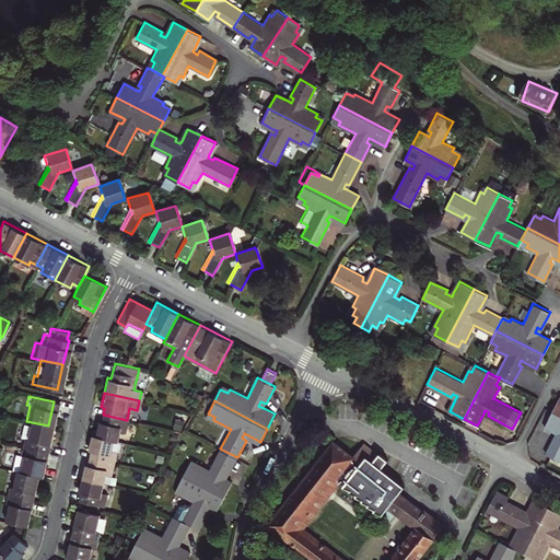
[(559,415),(551,411),(545,424),(557,431),(559,432),(559,433),(558,438),(555,435),(546,452),(559,459),(559,415)]
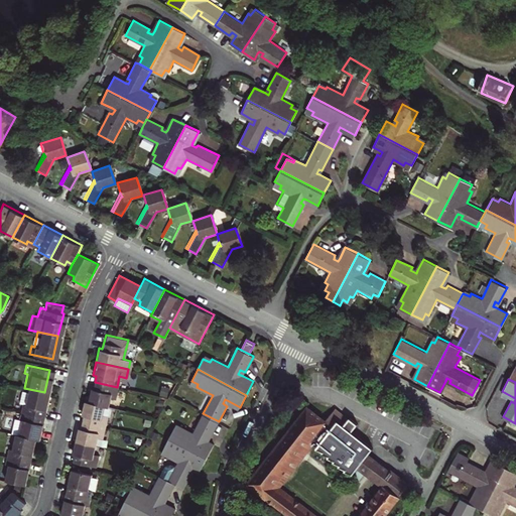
[(114,398),(117,387),(95,382),(93,389),(90,388),(87,401),(102,405),(107,406),(109,397),(114,398)]
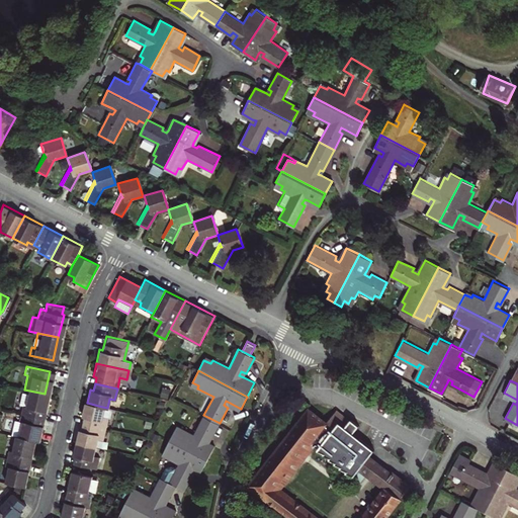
[(16,411),(39,416),(45,394),(24,390),(21,405),(18,404),(16,411)]
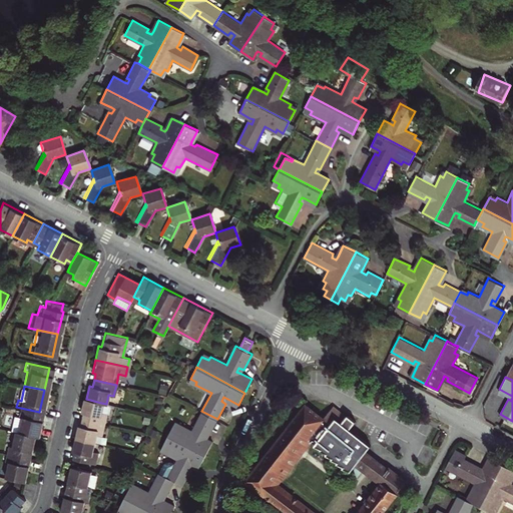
[(80,418),(102,424),(105,412),(99,411),(101,403),(86,399),(81,398),(79,411),(81,412),(80,418)]
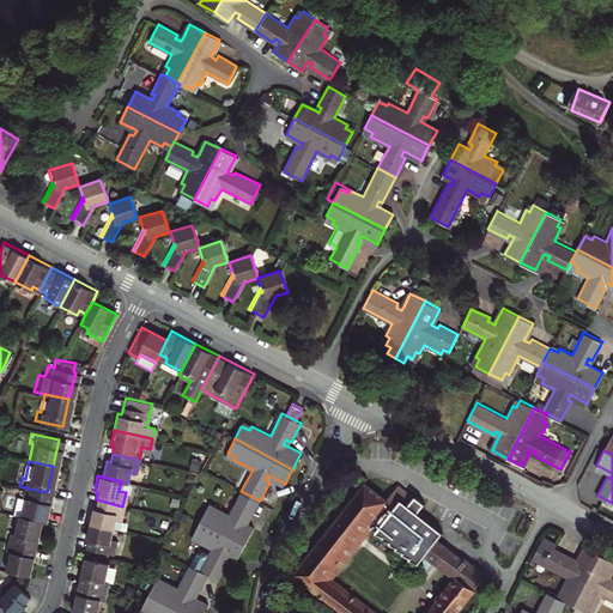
[(410,557),(410,558),(419,562),(426,552),(437,559),(447,547),(437,540),(443,532),(418,513),(425,503),(416,496),(414,498),(398,485),(387,501),(365,484),(295,575),(319,595),(332,578),(328,575),(370,523),(377,529),(375,532),(383,535),(382,538),(390,540),(389,542),(398,546),(396,548),(404,551),(402,553),(410,557)]
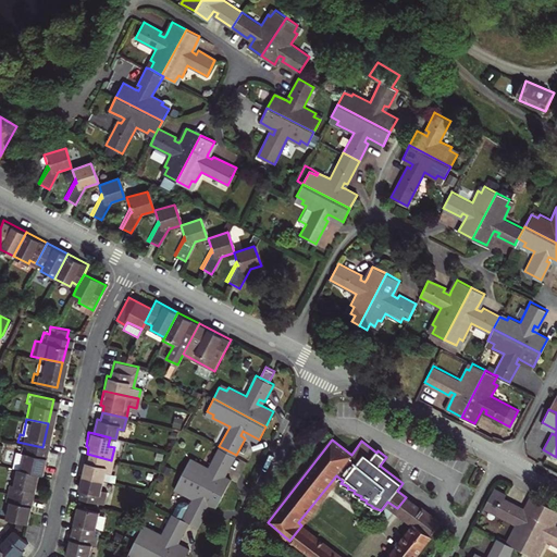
[(33,471),(37,472),(42,447),(17,442),(15,452),(19,452),(15,467),(33,471)]
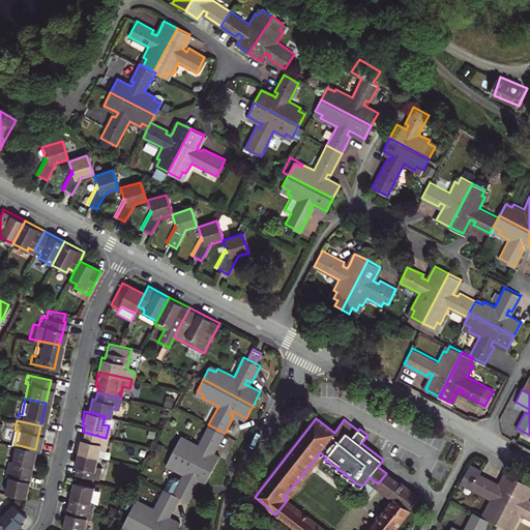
[(212,447),(215,449),(225,433),(208,424),(198,444),(187,438),(185,441),(179,438),(173,450),(212,470),(219,457),(213,453),(210,452),(212,447)]
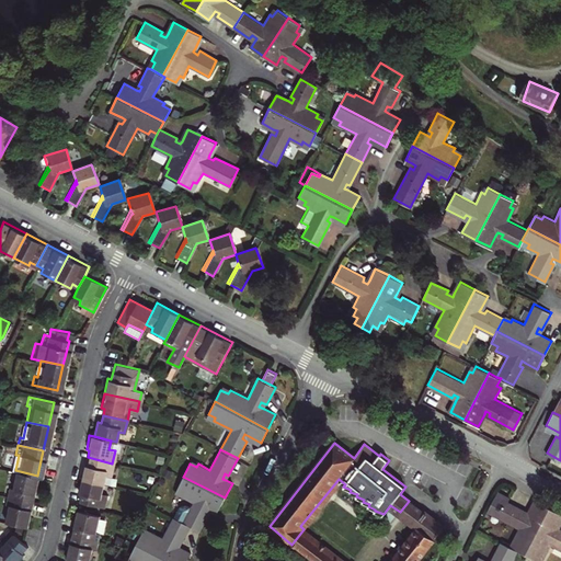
[(82,464),(79,478),(101,483),(103,474),(109,476),(112,464),(88,457),(86,465),(82,464)]
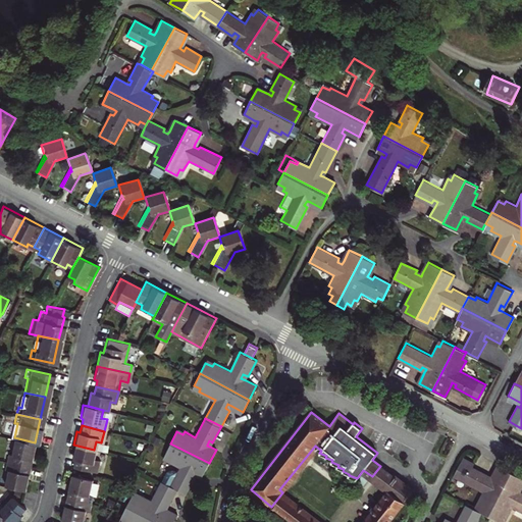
[(25,465),(31,441),(14,437),(11,437),(7,452),(4,451),(2,460),(25,465)]
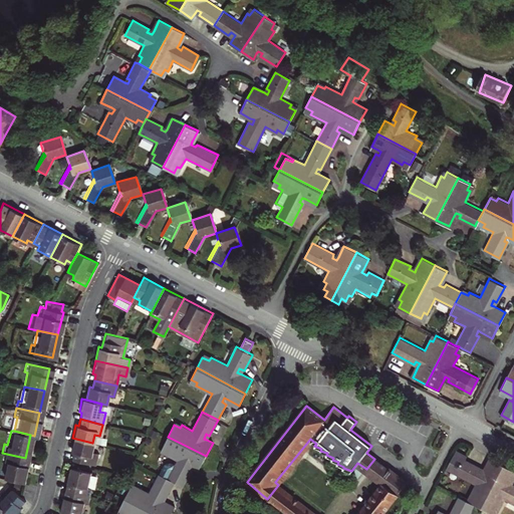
[(174,481),(183,486),(191,470),(188,468),(190,463),(194,465),(199,468),(206,456),(168,437),(162,448),(169,451),(167,454),(173,457),(168,459),(160,473),(174,481)]
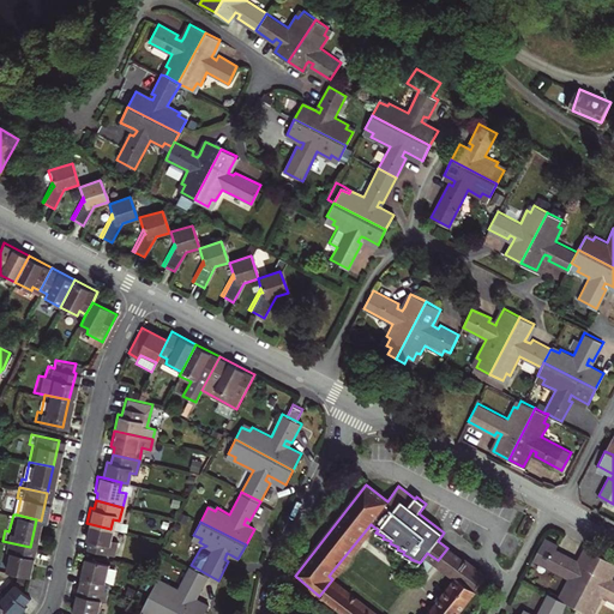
[(110,529),(86,523),(83,539),(86,540),(84,548),(112,554),(114,541),(108,539),(110,529)]
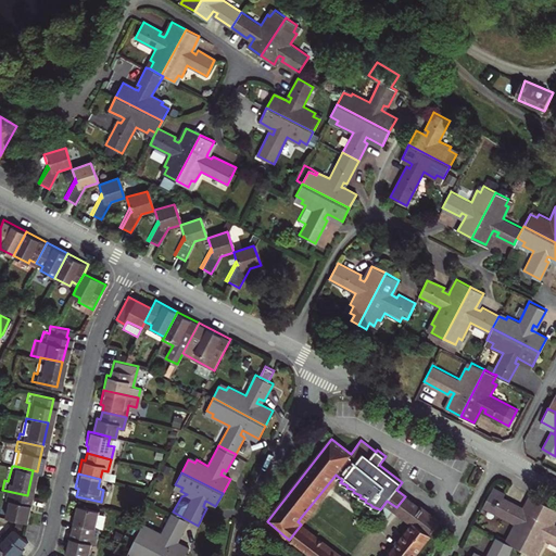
[(495,510),(494,514),(514,523),(508,534),(512,536),(508,543),(513,545),(520,550),(544,503),(531,496),(525,508),(522,512),(517,509),(519,505),(503,497),(504,493),(493,488),(484,505),(495,510)]
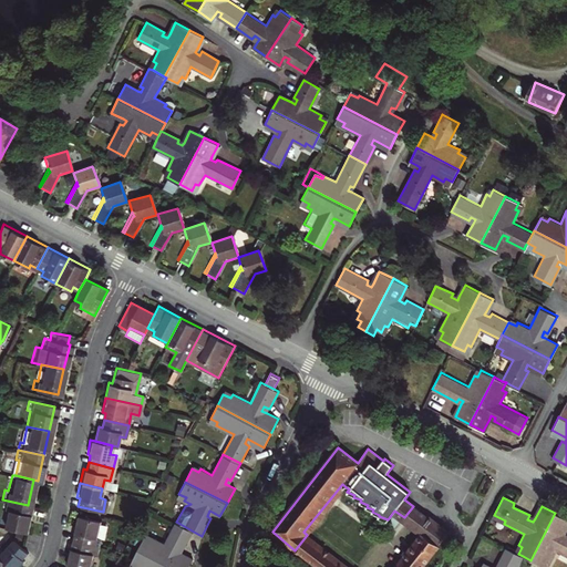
[(22,531),(28,505),(2,500),(0,508),(4,509),(0,526),(22,531)]
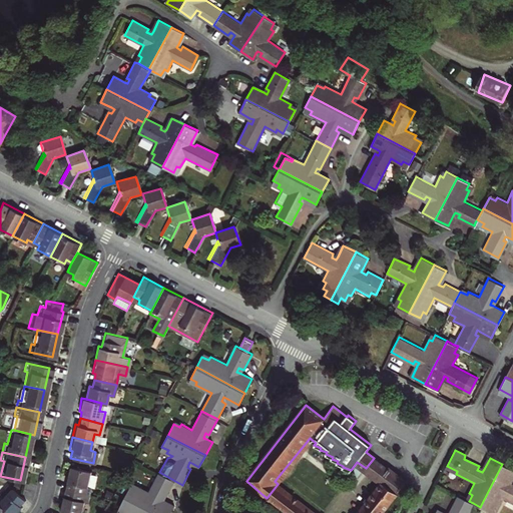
[(372,473),(380,463),(374,458),(366,468),(372,473)]
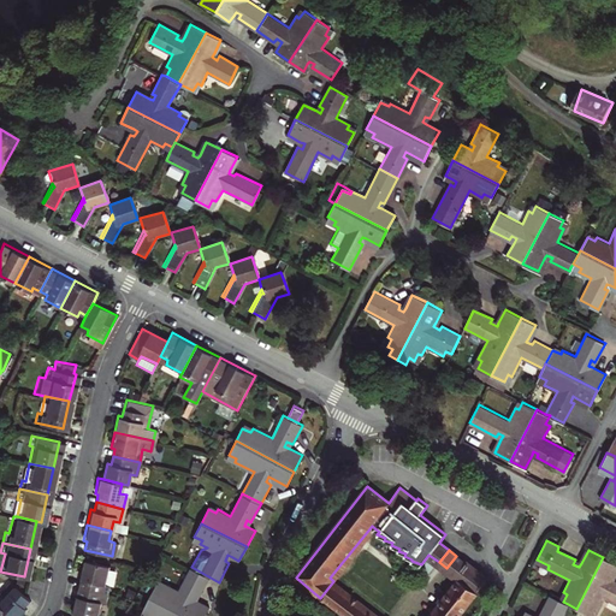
[(456,615),(486,579),(456,556),(446,568),(460,580),(431,615),(456,615)]
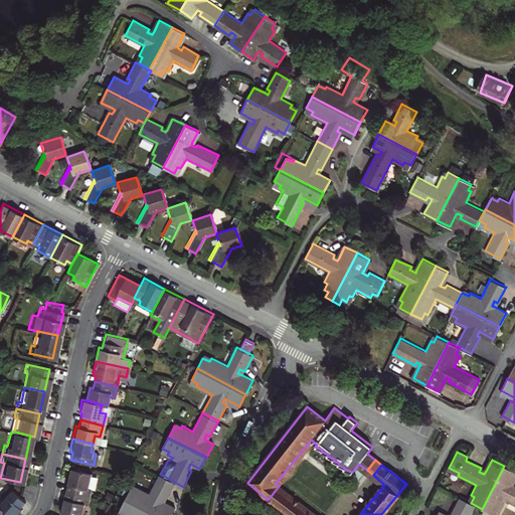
[(514,475),(514,472),(504,466),(482,509),(492,514),(493,514),(496,509),(499,510),(505,500),(514,504),(514,487),(514,490),(509,487),(511,484),(514,475)]
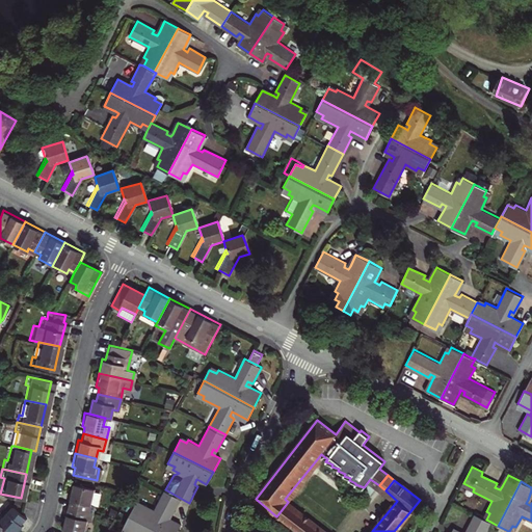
[(65,507),(89,512),(91,504),(98,505),(101,493),(90,490),(91,487),(71,483),(65,507)]
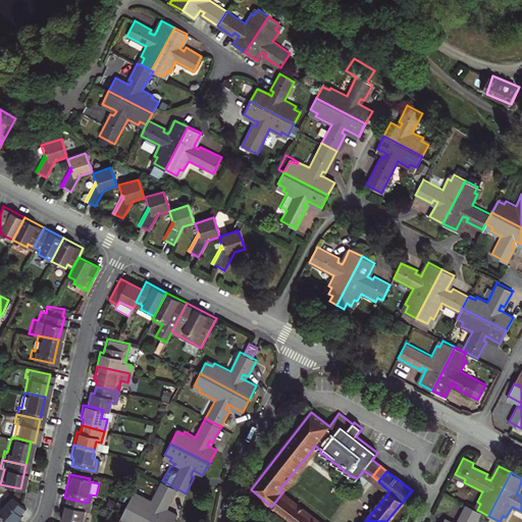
[(164,503),(168,505),(176,488),(162,480),(152,500),(142,494),(141,497),(134,493),(127,506),(159,521),(173,521),(177,515),(166,509),(162,507),(164,503)]
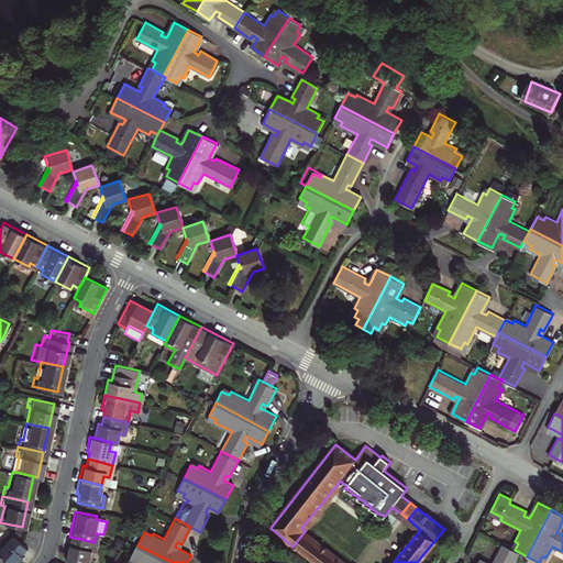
[(0,553),(9,562),(10,562),(15,562),(23,555),(21,553),(25,548),(8,530),(0,539),(0,553)]
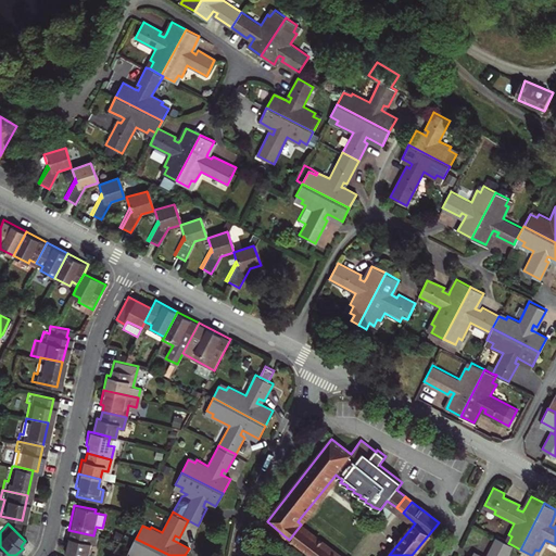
[(341,555),(301,525),(289,540),(310,555),(341,555)]
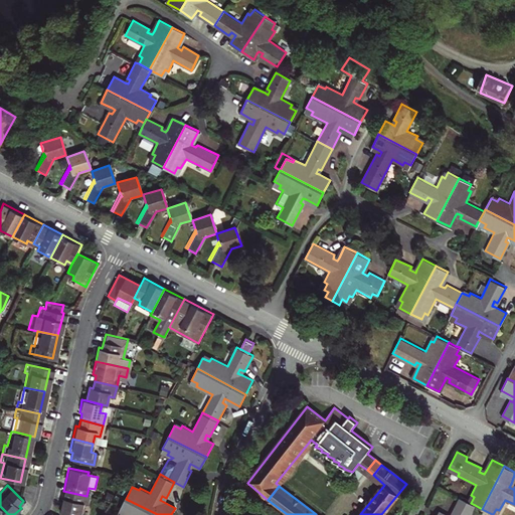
[(58,514),(62,514),(78,514),(81,504),(84,504),(87,496),(63,491),(58,514)]
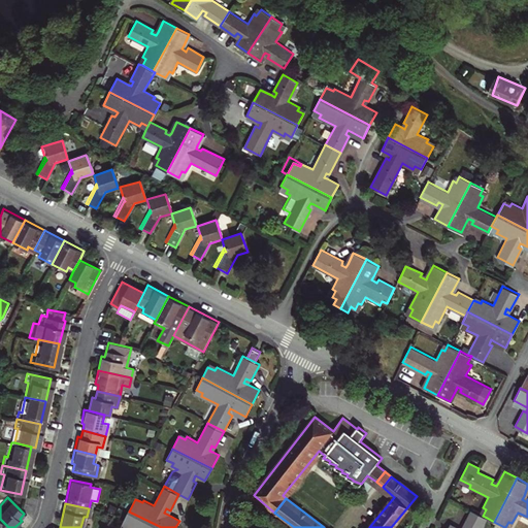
[(454,527),(450,525),(448,527),(482,527),(487,518),(483,516),(480,514),(471,510),(463,527),(465,527),(454,527)]
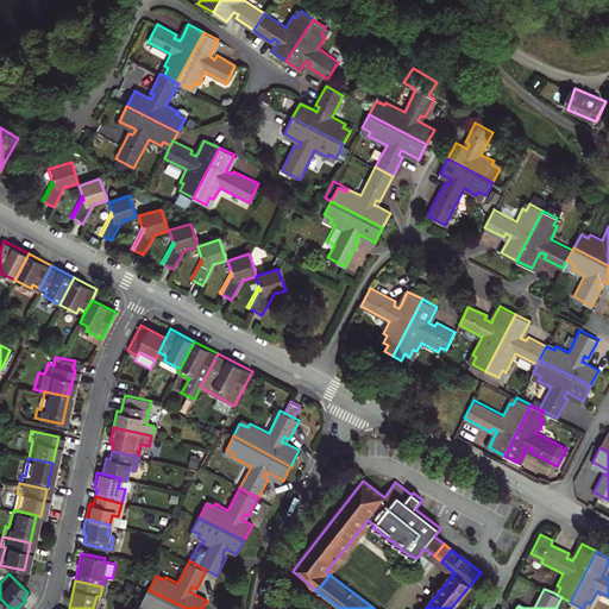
[(150,607),(148,608),(186,608),(149,590),(142,603),(150,607)]
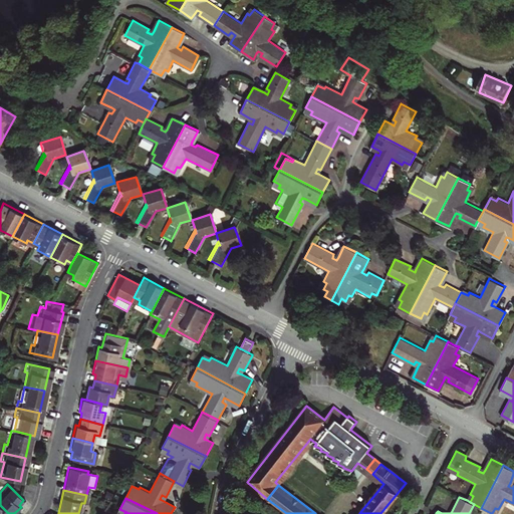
[(0,513),(7,513),(8,513),(0,505),(0,513)]
